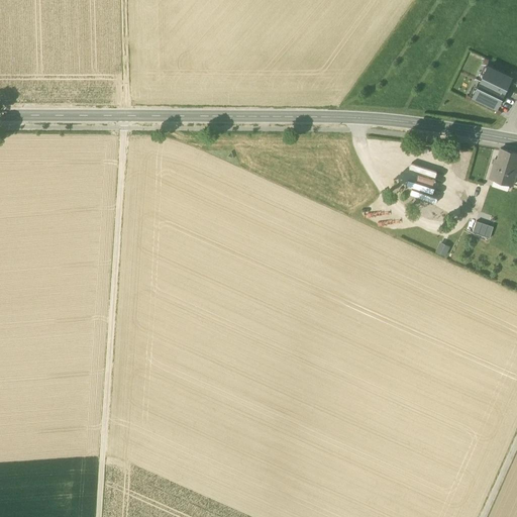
[(511,77),(488,66),(474,96),(496,107),(502,94),(500,93),(502,89),(504,91),(511,77)]
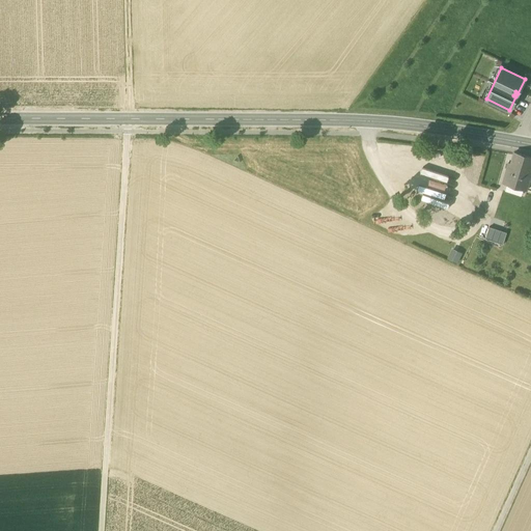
[(502,182),(527,190),(530,175),(530,157),(515,152),(512,163),(508,162),(502,182)]
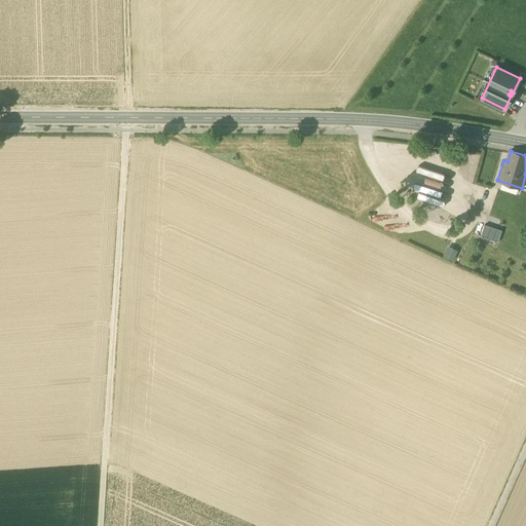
[(372,220),(397,222),(397,216),(373,213),(372,220)]
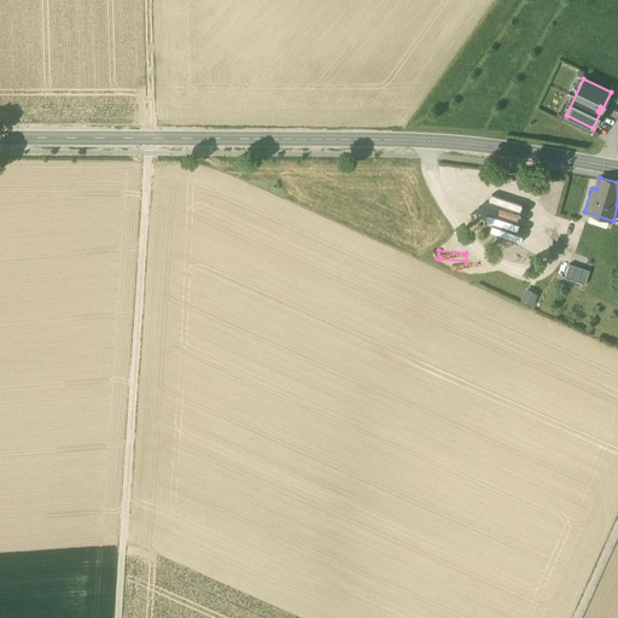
[(565,278),(586,285),(589,272),(570,264),(565,278)]
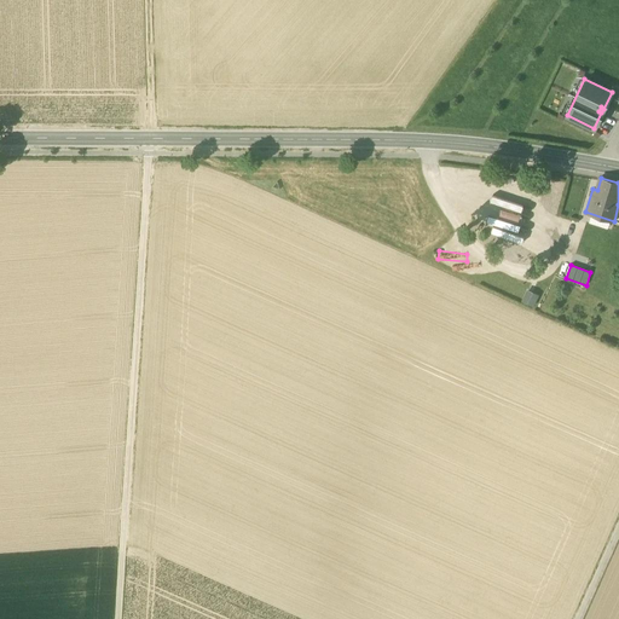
[(534,305),(539,294),(527,288),(522,299),(534,305)]
